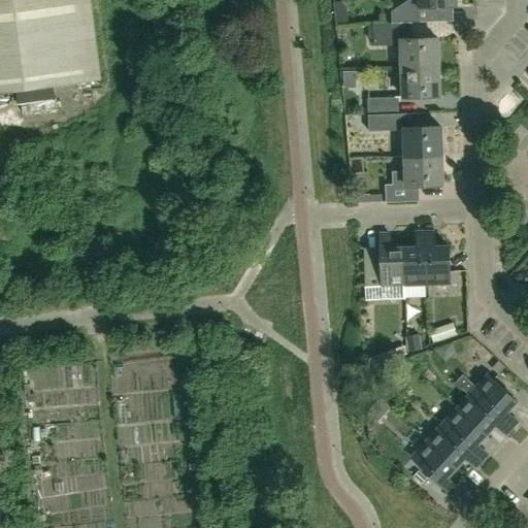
[(0,0),(0,90),(102,77),(92,0),(0,0)]
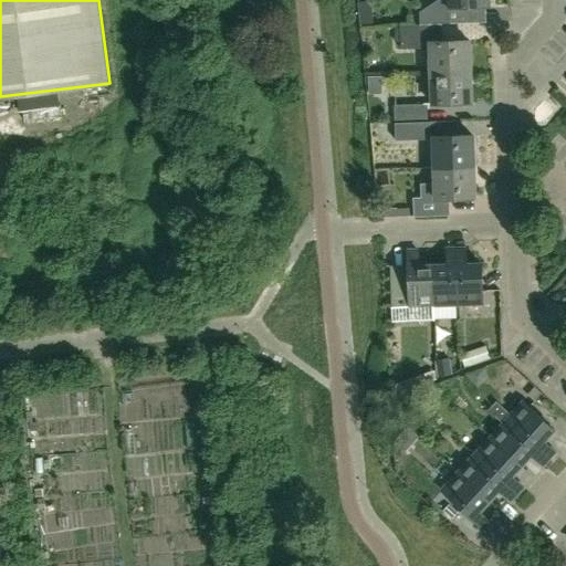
[(429,24),(442,24),(471,23),(470,8),(490,7),(489,0),(438,0),(429,7),(429,24)]
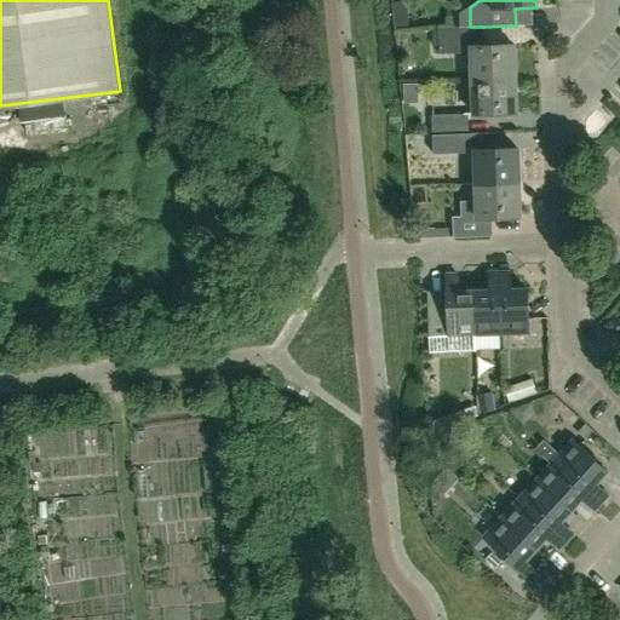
[(486,46),(484,27),(470,27),(438,28),(440,53),(471,52),(472,80),(516,79),(515,45),(486,46)]
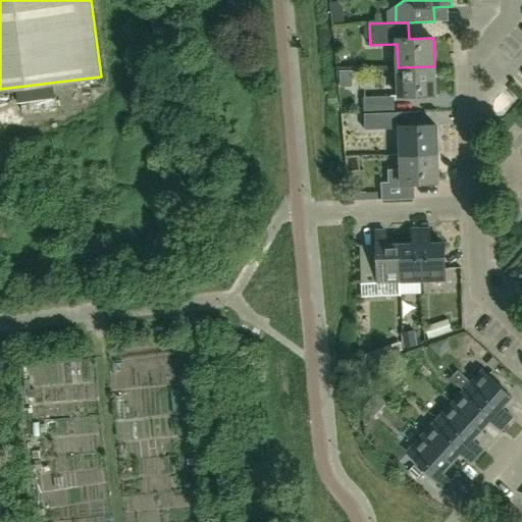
[(399,96),(435,95),(434,66),(398,67),(399,96)]
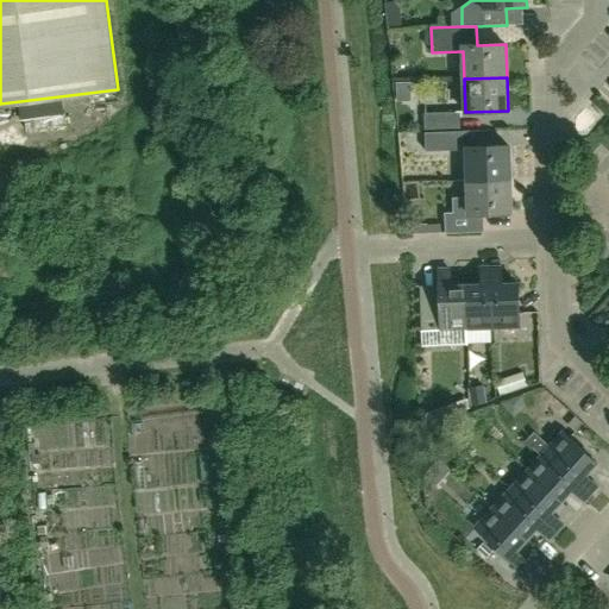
[(425,132),(444,132),(460,132),(460,112),(425,113),(425,132)]
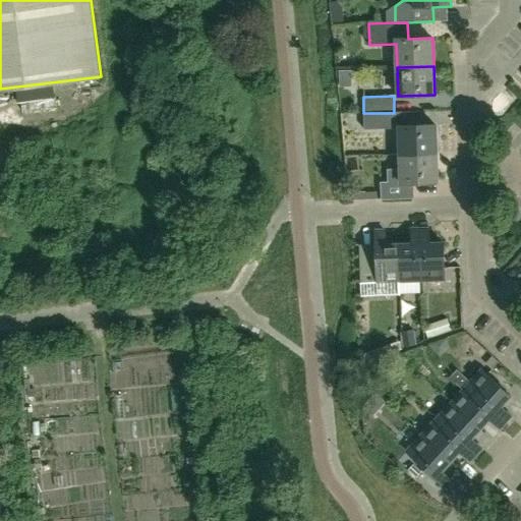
[(399,127),(400,154),(437,153),(436,125),(410,126),(410,112),(371,113),(371,128),(399,127)]
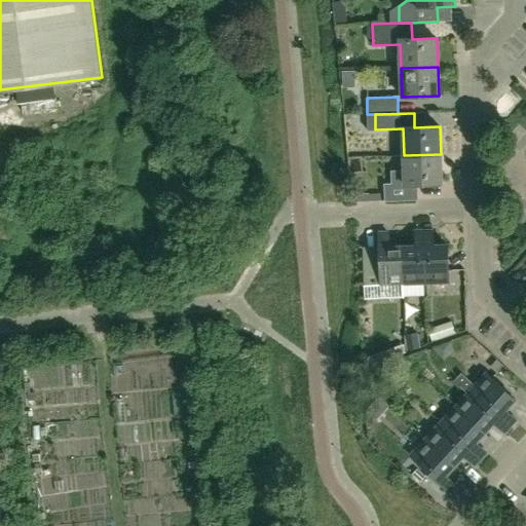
[(387,199),(417,198),(417,185),(442,184),(441,155),(404,156),(405,185),(386,185),(386,191),(387,195),(387,198),(387,199)]
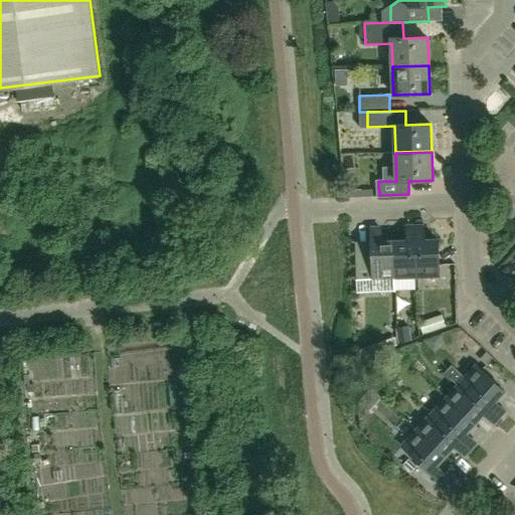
[(377,195),(379,195),(379,194),(379,191),(378,187),(364,188),(364,196),(377,195)]
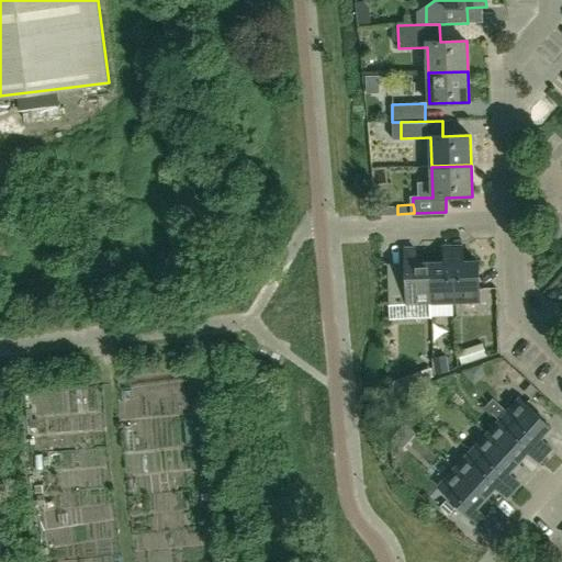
[(431,304),(454,304),(453,247),(444,248),(445,263),(430,263),(431,304)]
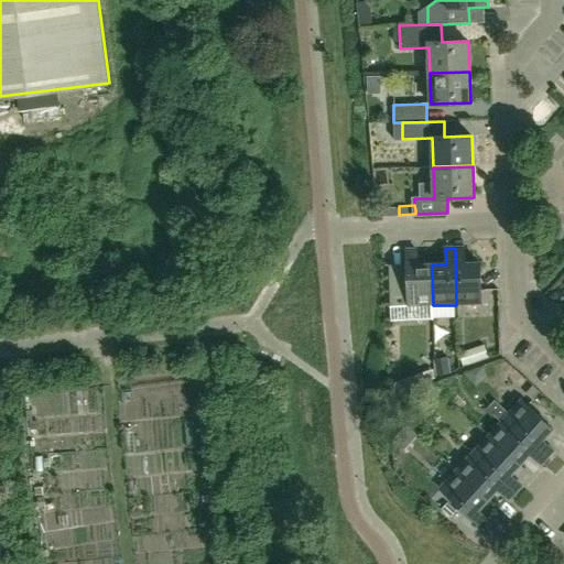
[(465,263),(464,248),(455,248),(456,305),(481,304),(480,263),(465,263)]
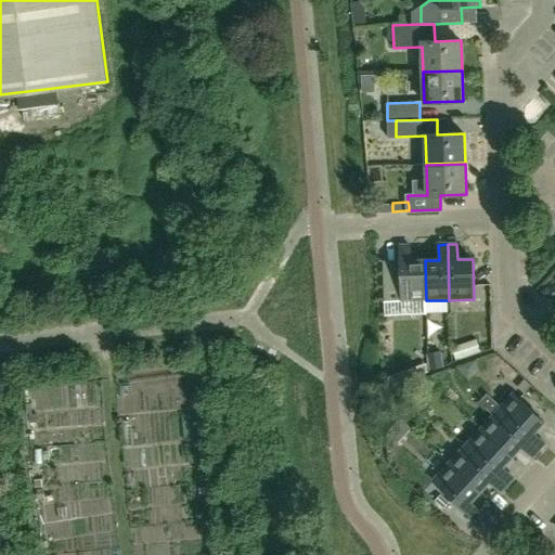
[(411,261),(410,245),(400,246),(401,260),(400,260),(401,272),(384,272),(385,300),(401,300),(401,301),(426,300),(425,260),(411,261)]
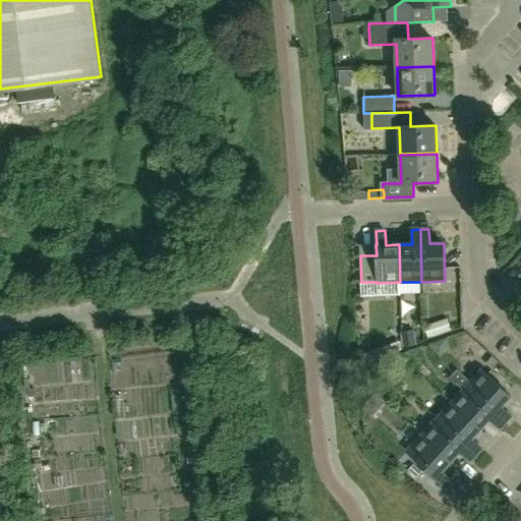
[(447,317),(424,326),(428,337),(451,330),(447,317)]
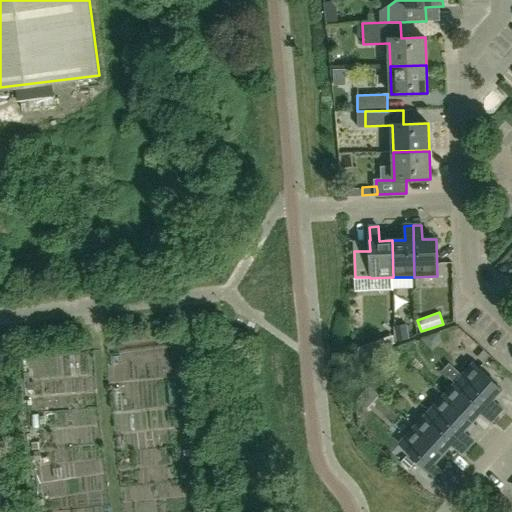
[(396,340),(404,338),(409,336),(407,324),(394,326),(396,340)]
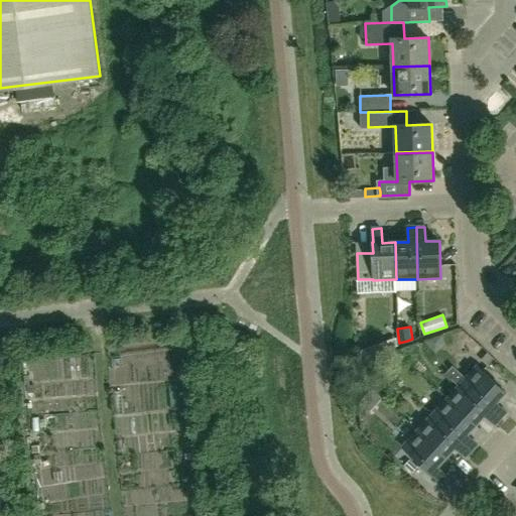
[(441,336),(425,342),(434,353),(444,344),(441,336)]
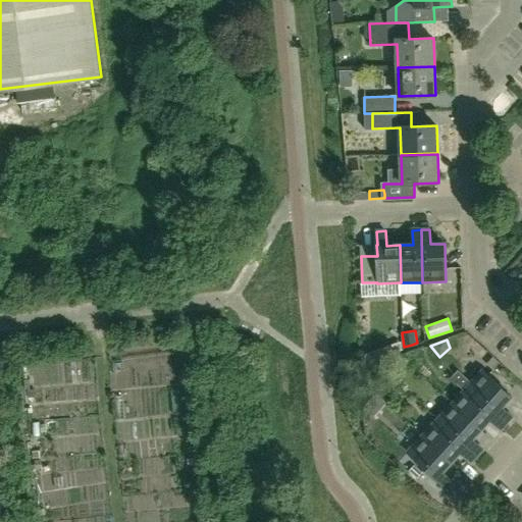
[(512,396),(483,369),(471,382),(457,370),(455,373),(507,422),(513,415),(502,406),(512,396)]
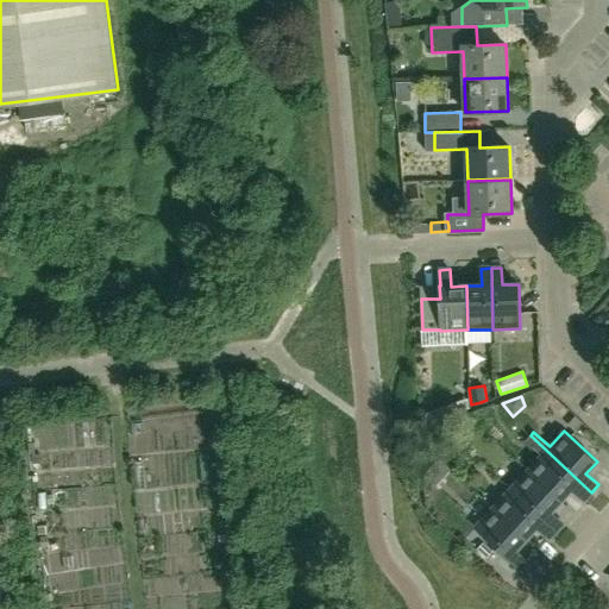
[(591,493),(531,435),(525,440),(541,456),(529,469),(562,498),(571,488),(584,500),(591,493)]
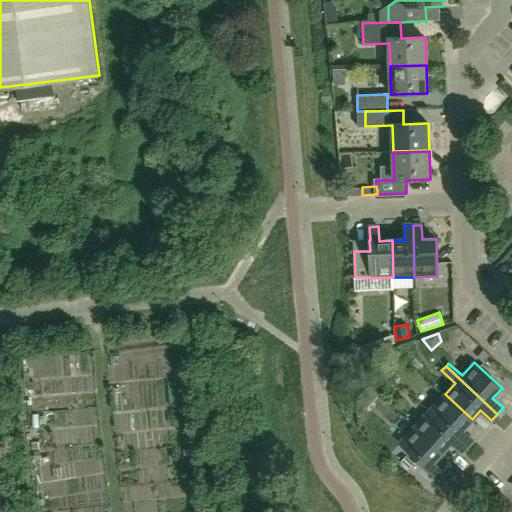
[(361,376),(370,383),(377,374),(368,367),(361,376)]
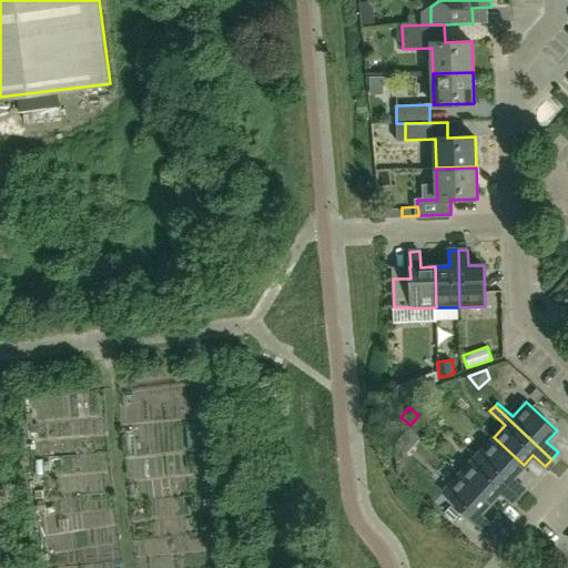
[(519,494),(525,487),(513,477),(524,465),(494,437),(477,455),(519,494)]
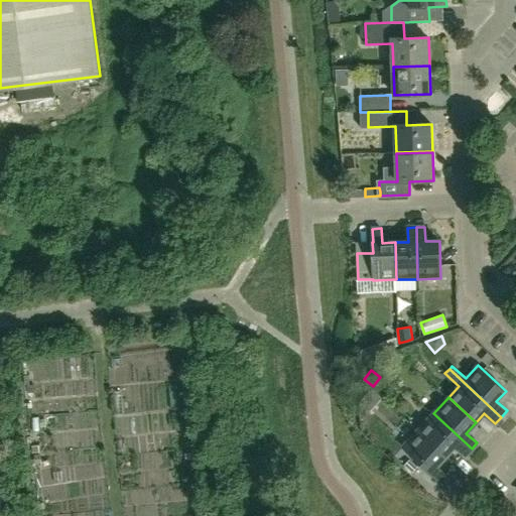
[(472,448),(433,413),(418,429),(445,455),(455,445),(465,456),(472,448)]
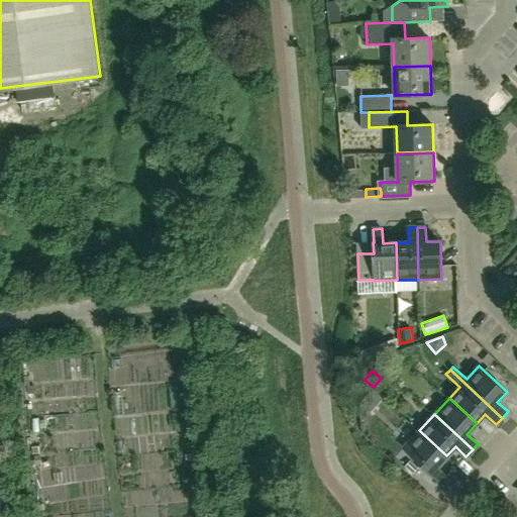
[(437,466),(446,455),(419,430),(403,446),(404,447),(394,457),(413,475),(422,464),(441,483),(448,476),(437,466)]
